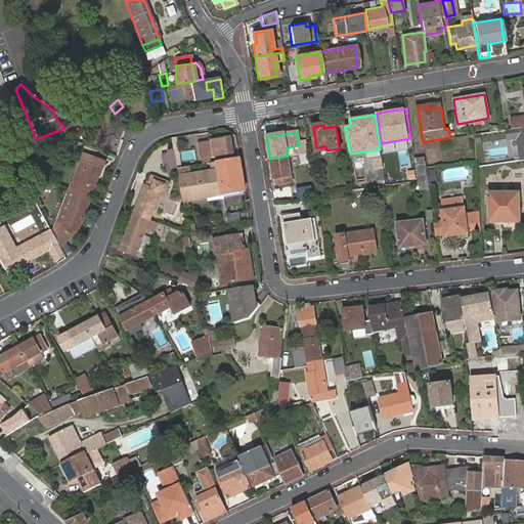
[(212,142),(200,145),(202,161),(215,158),(214,150),(224,149),(225,156),(233,154),(231,137),(212,140),(212,142)]
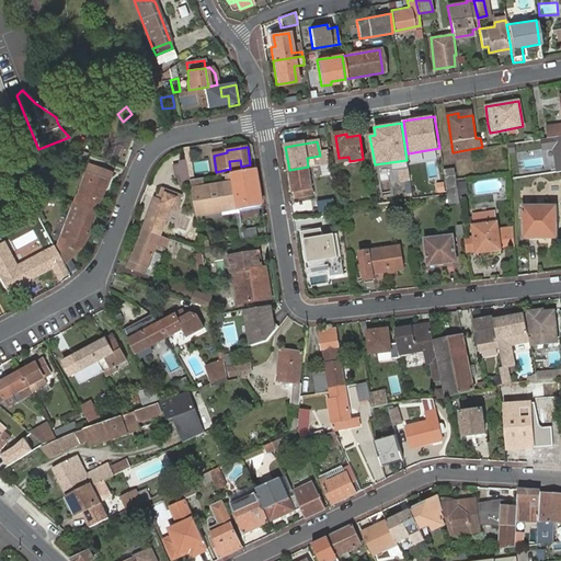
[(83,164),(88,152),(73,148),(64,153),(69,156),(68,158),(83,164)]
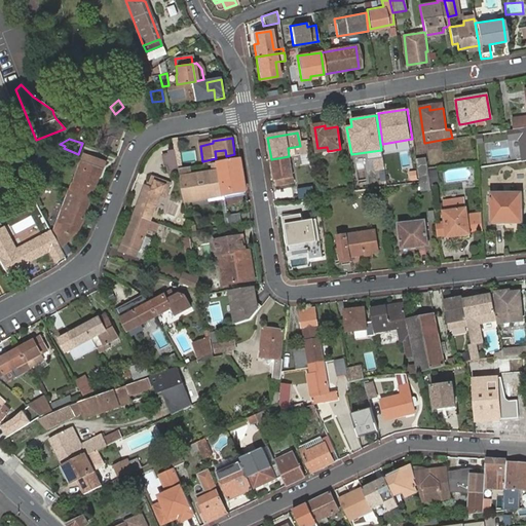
[(73,192),(89,198),(98,176),(95,175),(96,172),(99,173),(101,174),(106,162),(81,154),(79,161),(83,163),(73,192)]
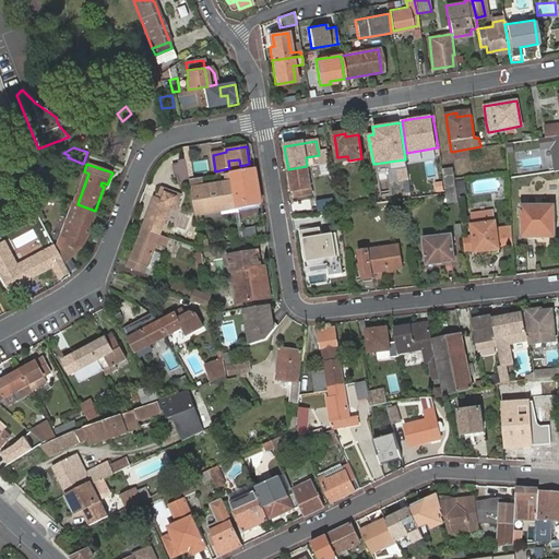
[(307,166),(288,169),(294,198),(312,195),(307,166)]
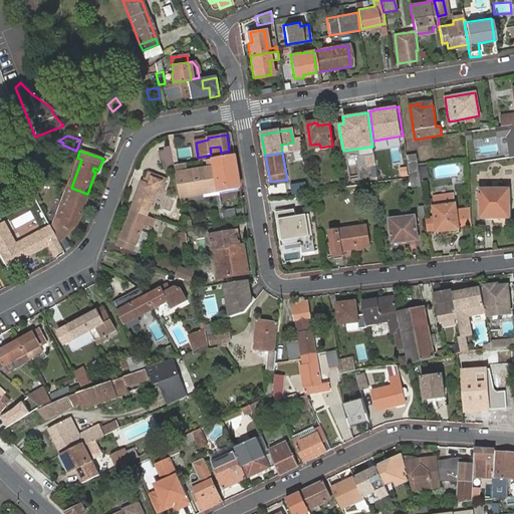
[(214,160),(219,193),(240,188),(235,155),(214,160)]
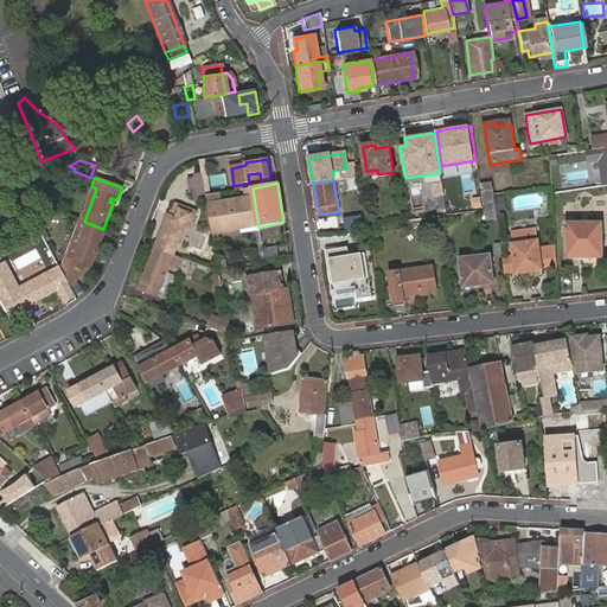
[(442,183),(432,184),(434,198),(445,196),(442,183)]
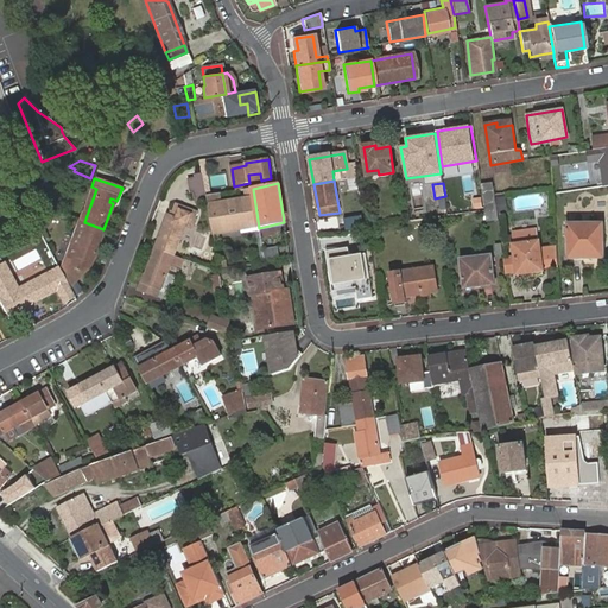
[(498,210),(495,195),(493,184),(481,185),(485,213),(486,213),(498,210)]
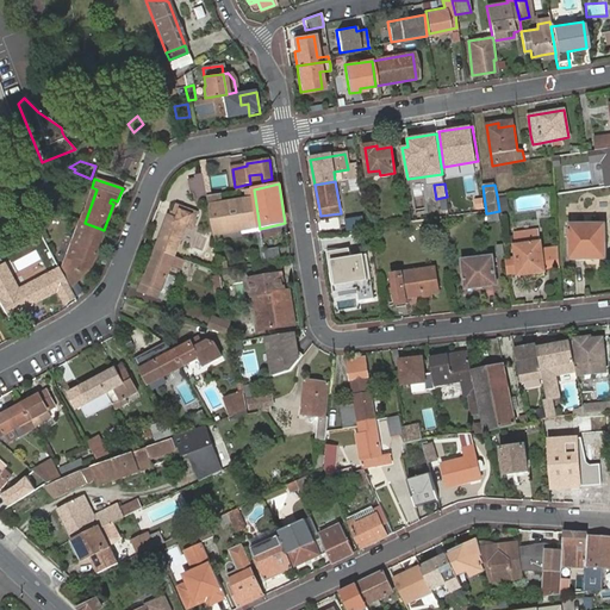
[(205,199),(213,237),(260,229),(254,190),(205,199)]
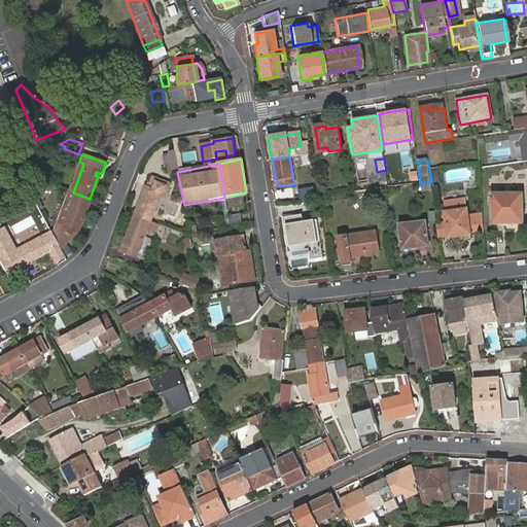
[(145,186),(134,216),(150,222),(151,222),(162,196),(167,198),(171,186),(153,180),(150,186),(149,185),(148,187),(145,186)]
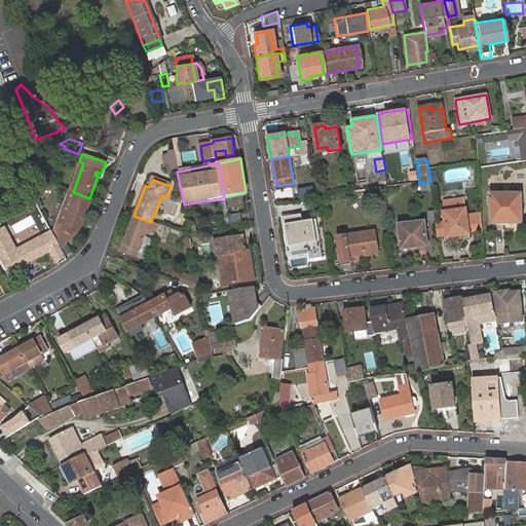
[(430,182),(420,184),(420,191),(430,189),(430,182)]
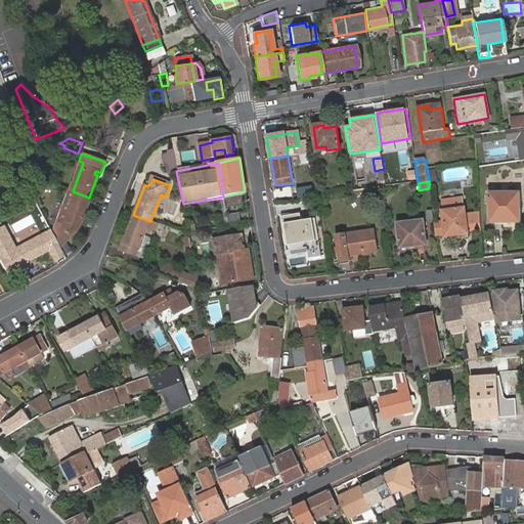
[(73,191),(68,189),(51,233),(58,246),(72,232),(75,226),(77,220),(80,221),(89,198),(73,191)]
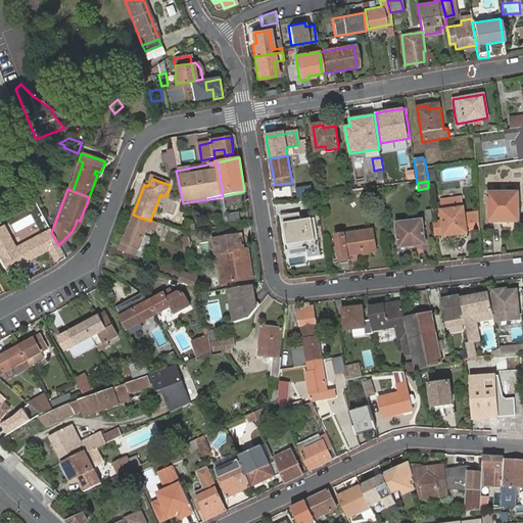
[(521,192),(488,192),(488,223),(521,222),(521,192)]
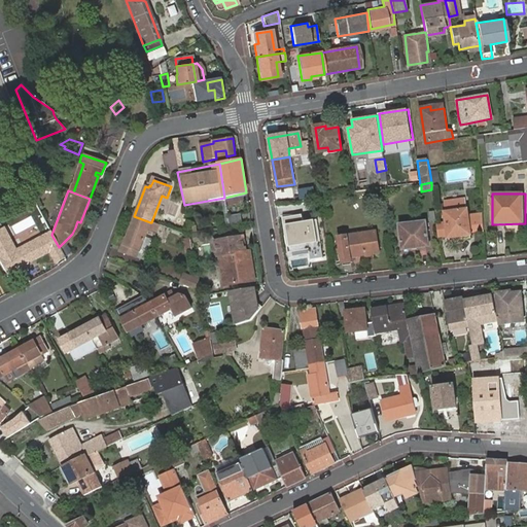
[(465,201),(446,203),(448,212),(445,213),(447,224),(436,226),(438,240),(448,238),(458,236),(459,240),(470,238),(465,201)]
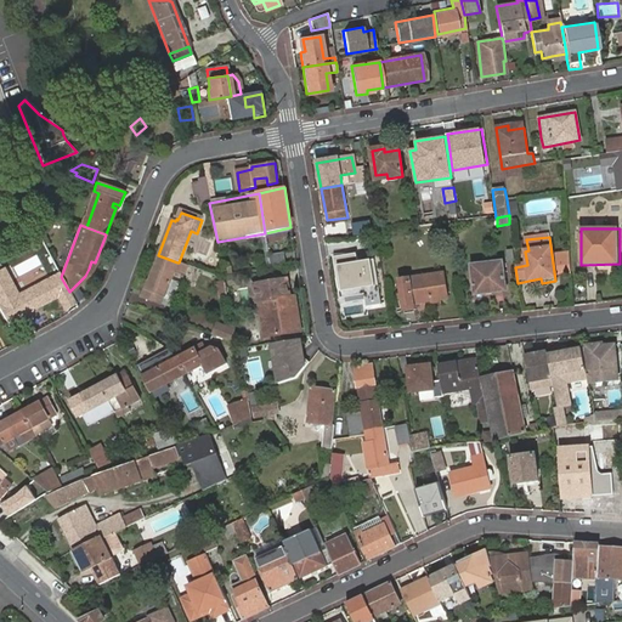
[(571,273),(570,252),(553,255),(555,276),(571,273)]
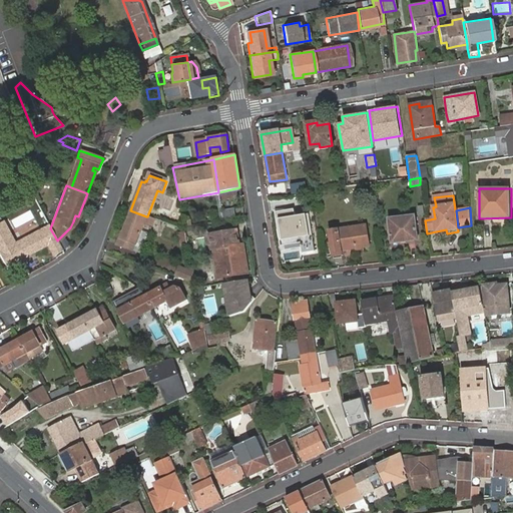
[(224,220),(235,217),(233,208),(222,210),(224,220)]
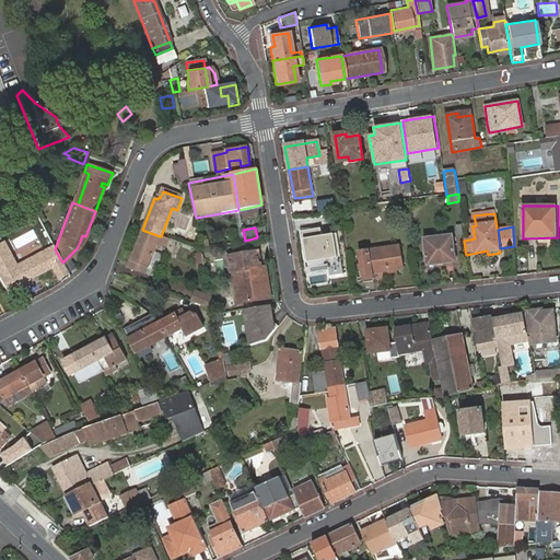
[(161,236),(160,236),(142,230),(133,253),(137,255),(135,261),(131,259),(128,268),(152,278),(155,271),(148,268),(153,253),(156,246),(166,249),(170,241),(161,236)]
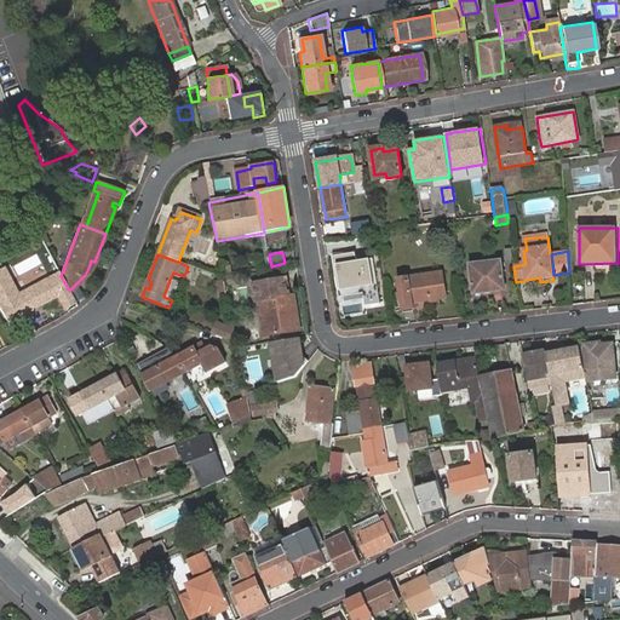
[(500,260),(470,265),(475,294),(505,290),(500,260)]
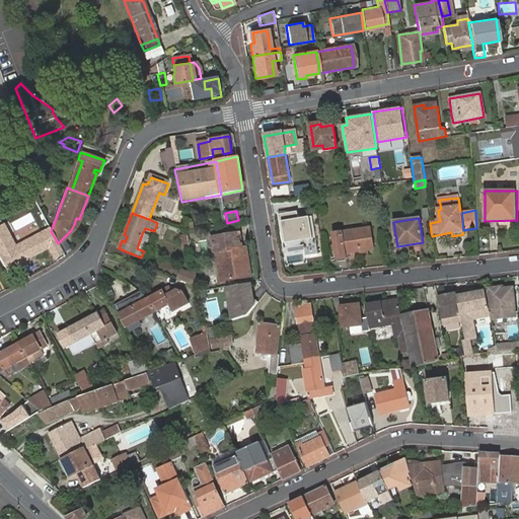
[(369,227),(332,233),(338,260),(347,258),(346,253),(373,248),(369,227)]
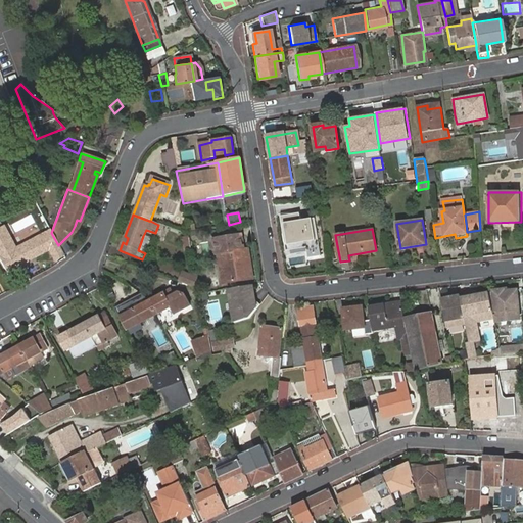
[(26,257),(28,259),(49,248),(41,233),(13,247),(14,250),(7,253),(13,264),(19,260),(26,257)]
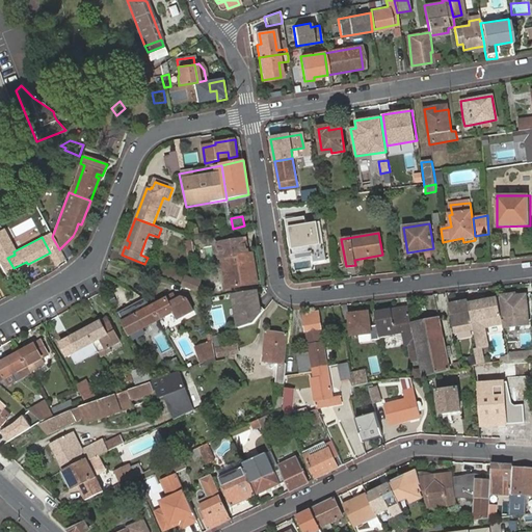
[(153,243),(145,240),(140,255),(148,258),(153,243)]
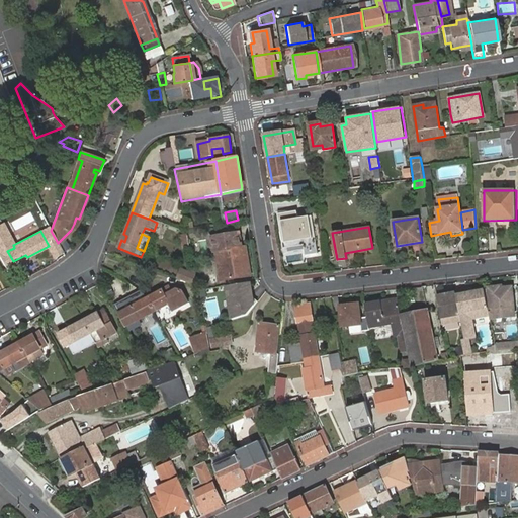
[(188,245),(186,234),(180,235),(182,247),(188,245)]
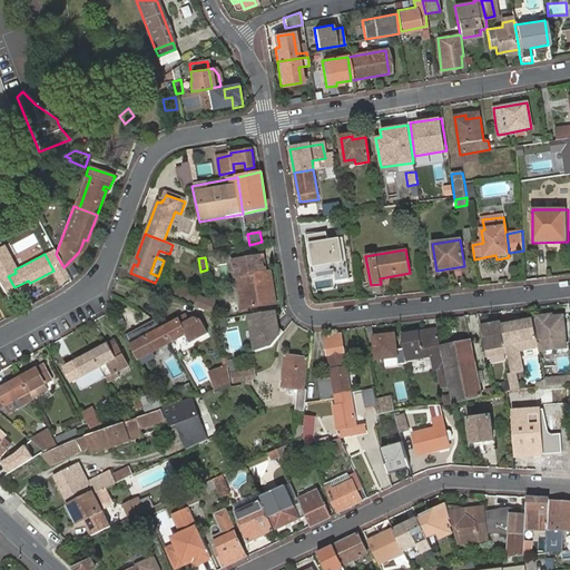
[(242,276),(247,308),(274,303),(268,272),(264,272),(262,257),(234,262),(237,277),(242,276)]
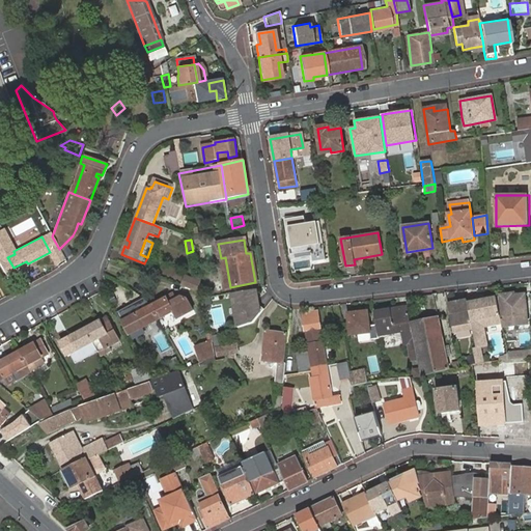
[(318,246),(294,250),(297,272),(322,268),(318,246)]
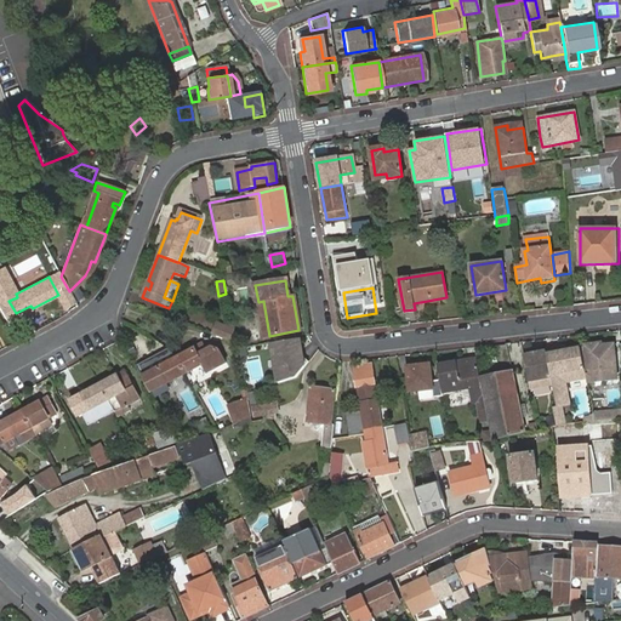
[(263,301),(258,302),(265,336),(269,336),(263,301)]
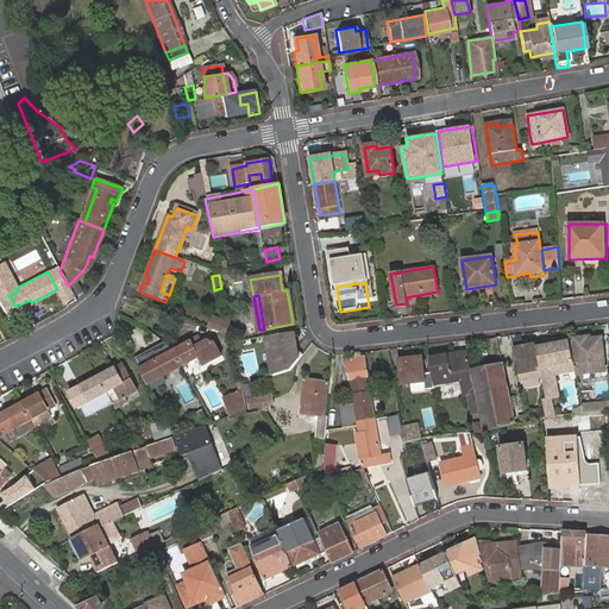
[(208,327),(233,337),(230,322),(212,315),(208,327)]
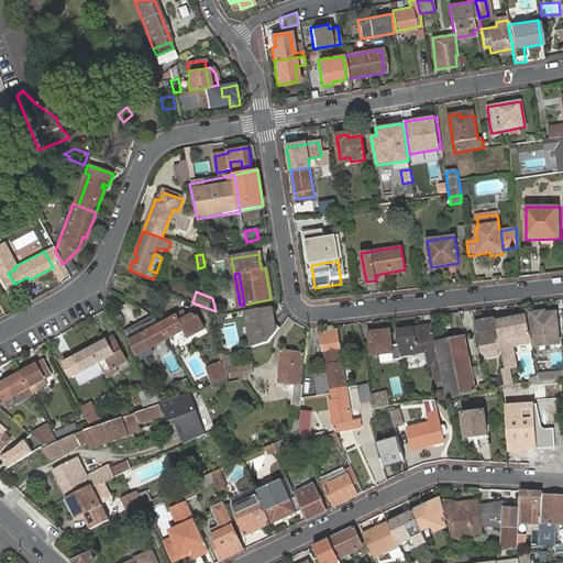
[(280,323),(274,318),(269,302),(245,309),(254,344),(271,338),(280,323)]
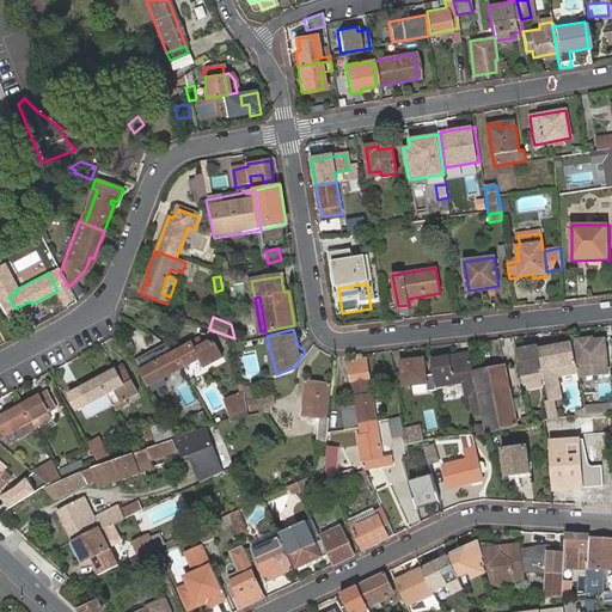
[(591,341),(591,338),(579,341),(582,375),(609,372),(606,340),(594,341),(591,341)]
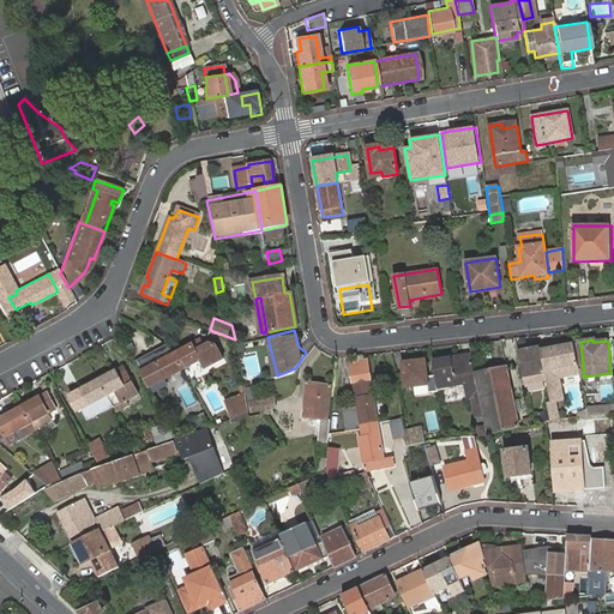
[(175,354),(184,369),(202,360),(206,369),(226,360),(218,347),(210,343),(204,345),(203,343),(202,341),(193,344),(194,348),(191,350),(190,347),(175,354)]
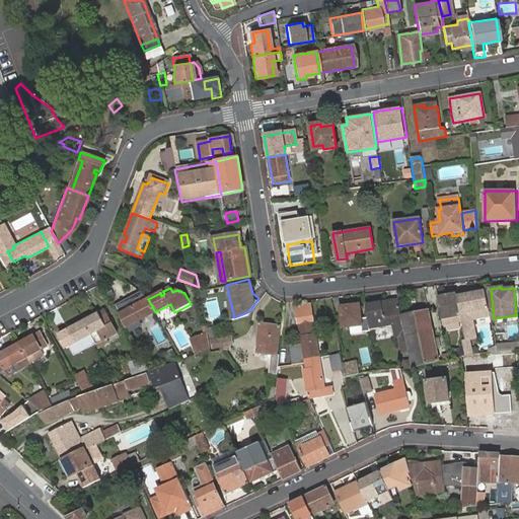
[(487,290),(458,294),(464,320),(467,339),(464,340),(467,355),(474,355),(471,339),(477,338),(473,318),(492,315),(487,290)]
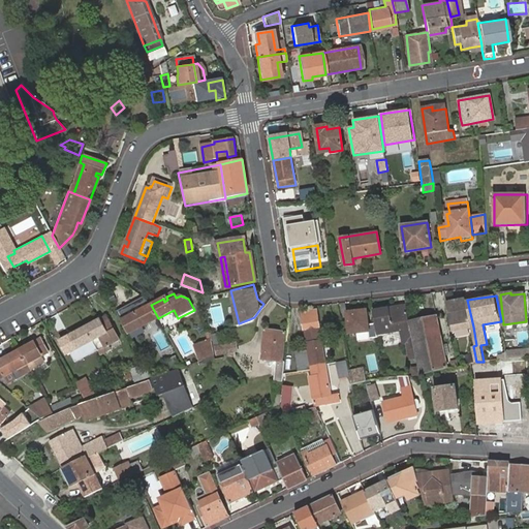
[(467,298),(447,302),(454,330),(473,327),(467,300),(467,298)]
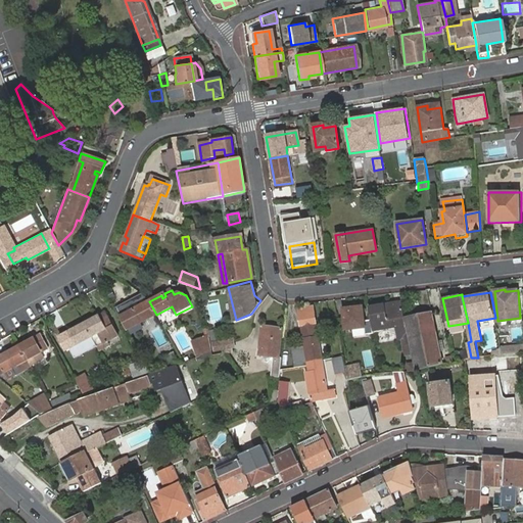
[(127,330),(156,315),(149,301),(135,308),(136,312),(130,315),(128,312),(119,317),(127,330)]
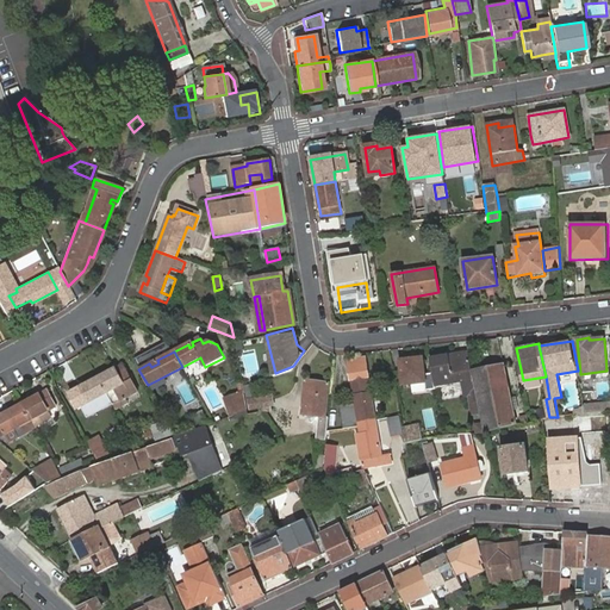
[(430,356),(434,381),(464,377),(466,388),(478,387),(475,375),(474,375),(470,353),(430,356)]
